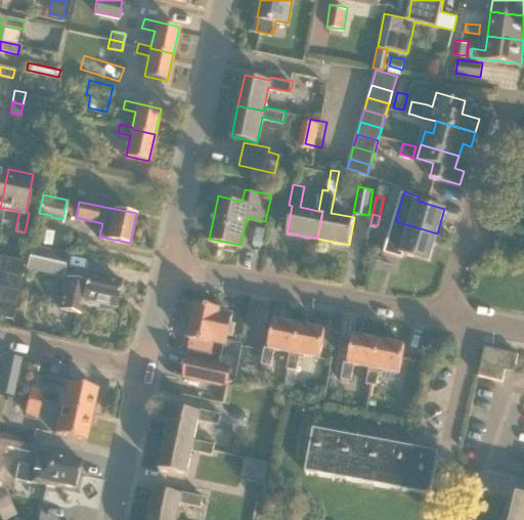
[(430,258),(437,233),(395,221),(386,250),(401,255),(403,250),(430,258)]
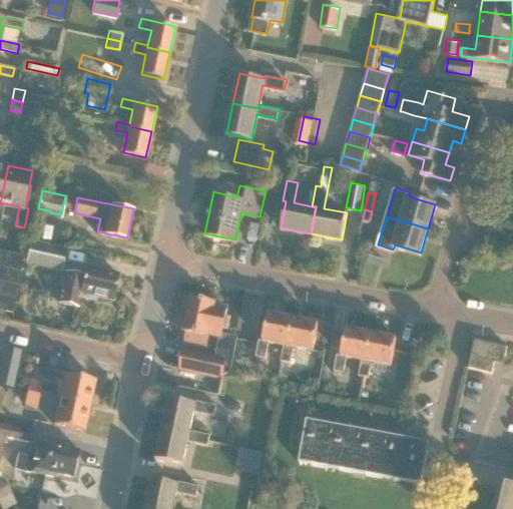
[(25,261),(62,270),(67,246),(30,237),(25,261)]
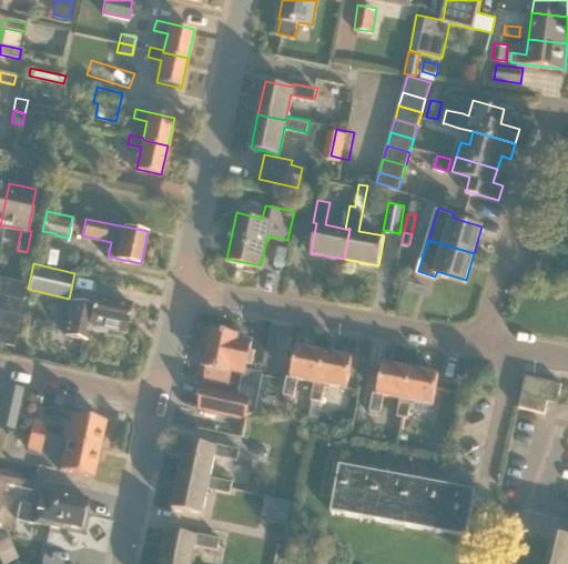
[(0,275),(0,292),(22,296),(26,281),(0,275)]
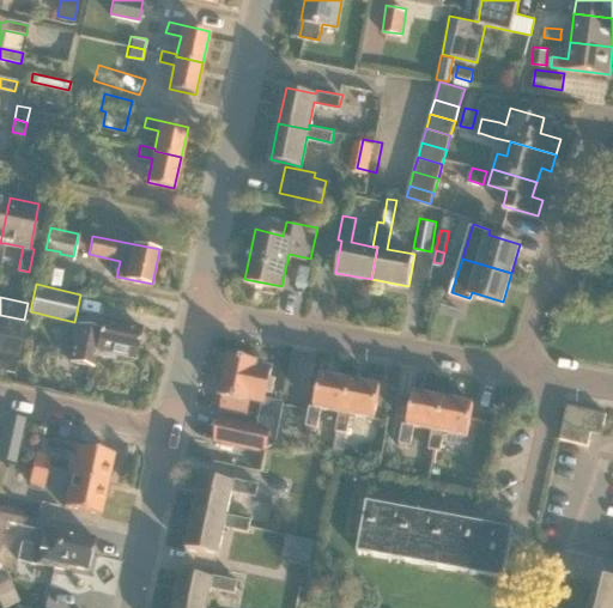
[(0,315),(0,333),(20,338),(24,320),(0,315)]
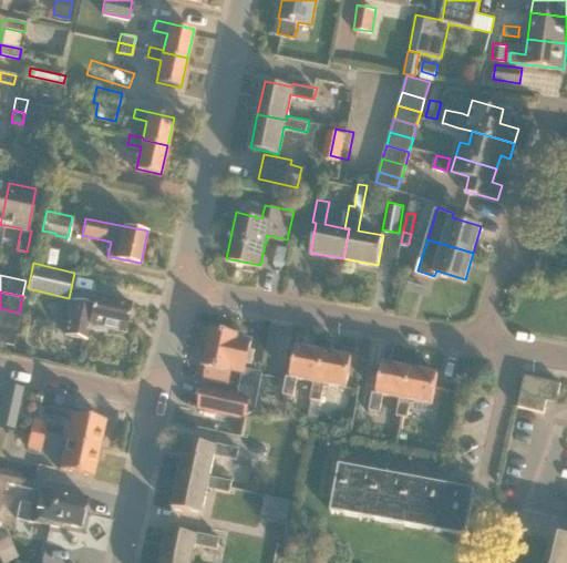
[(125,330),(132,302),(94,294),(92,303),(73,299),(65,333),(85,337),(88,327),(105,331),(106,326),(125,330)]
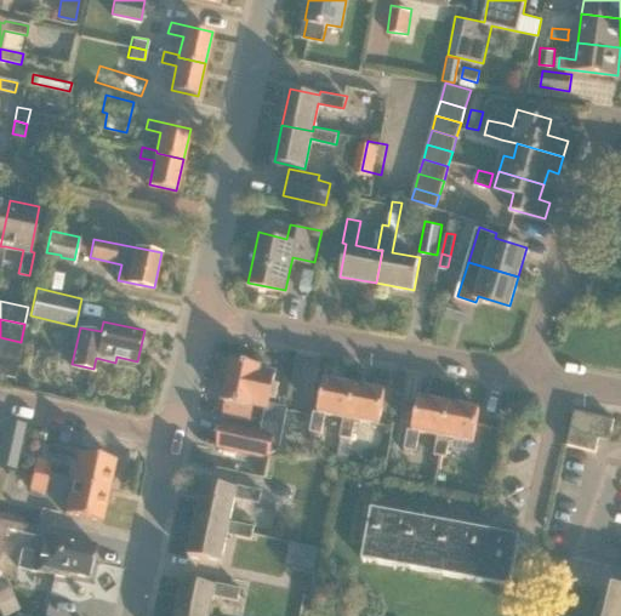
[(0,354),(18,359),(21,342),(0,337),(0,354)]
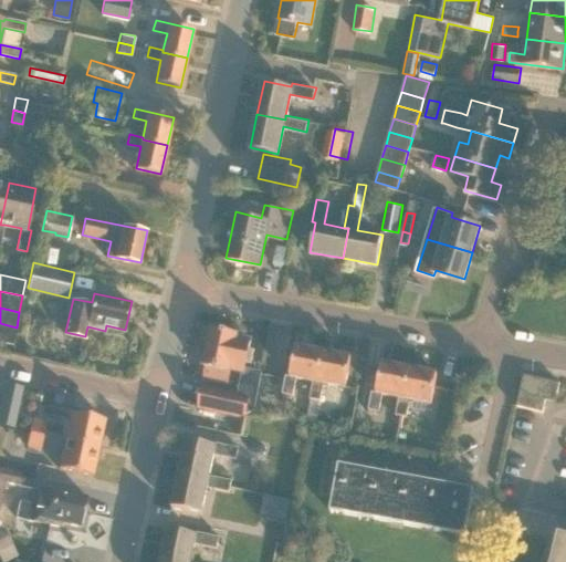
[(0,341),(12,344),(17,328),(0,323),(0,341)]
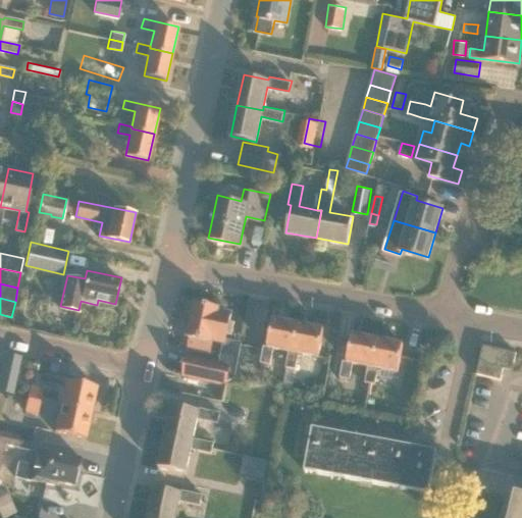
[(226,341),(231,311),(218,308),(219,306),(195,301),(188,334),(192,335),(190,347),(210,351),(212,339),(226,341)]
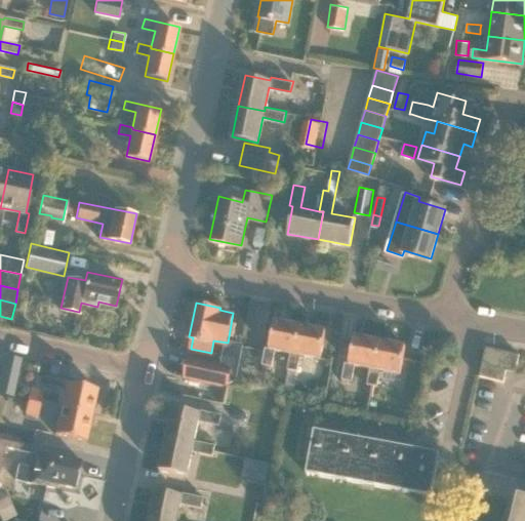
[(276,348),(290,351),(294,352),(299,325),(274,320),(269,346),(265,345),(261,362),(272,364),(276,348)]
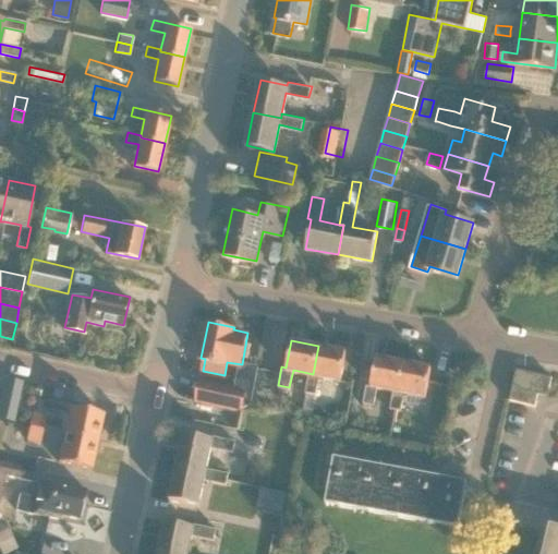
[(312,417),(316,393),(319,375),(340,380),(347,350),(318,346),(313,374),(308,373),(301,414),(312,417)]
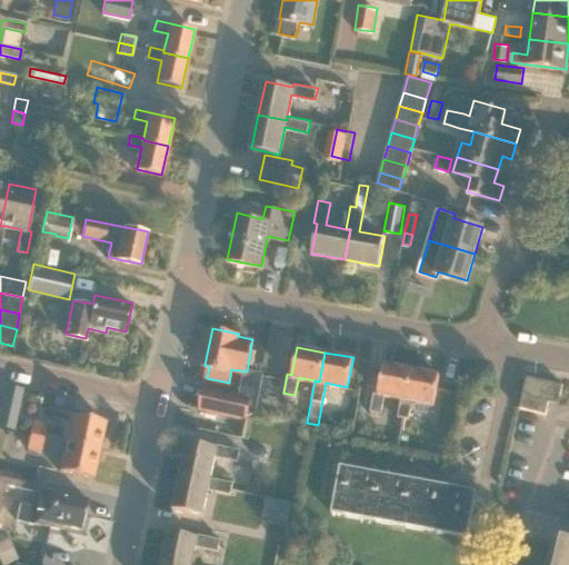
[(385,394),(401,396),(406,397),(411,368),(383,363),(378,392),(373,390),(370,409),(381,412),(385,394)]
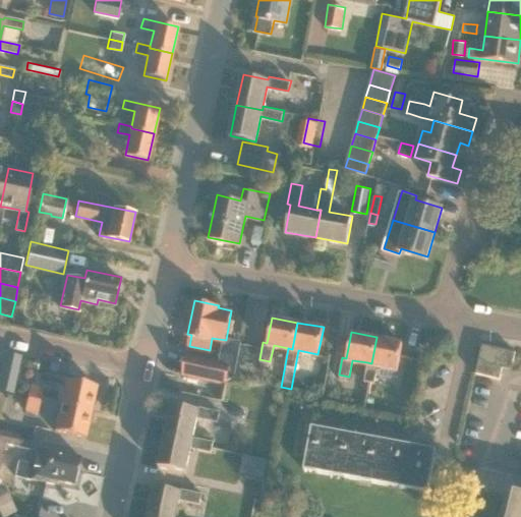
[(371,363),(367,362),(364,380),(370,381),(372,381),(373,382),(374,382),(378,364),(397,368),(402,342),(377,337),(371,363)]
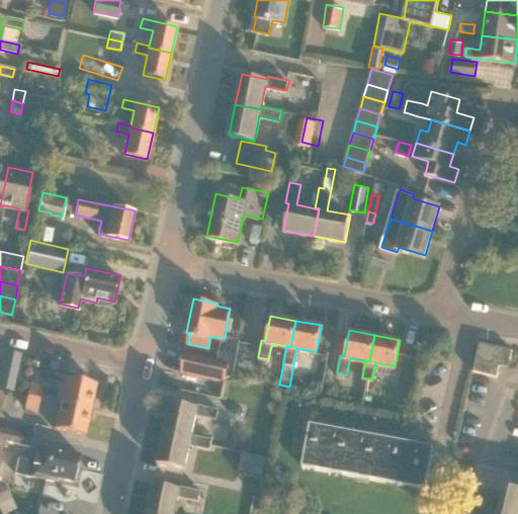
[(497,355),(509,358),(512,348),(480,341),(472,369),(496,375),(499,364),(495,363),(497,355)]
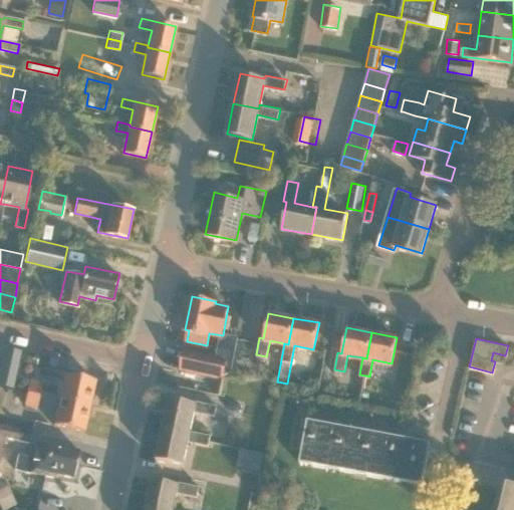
[(0,383),(13,387),(21,349),(4,345),(0,362),(0,383)]
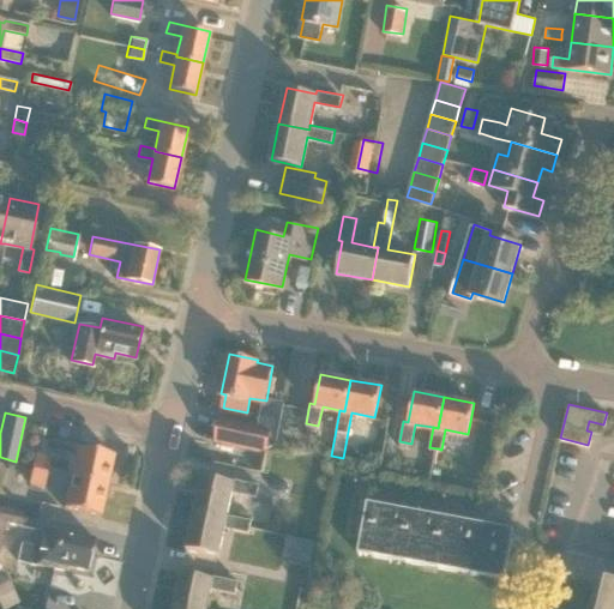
[(272,427),(220,415),(214,440),(266,452),(272,427)]
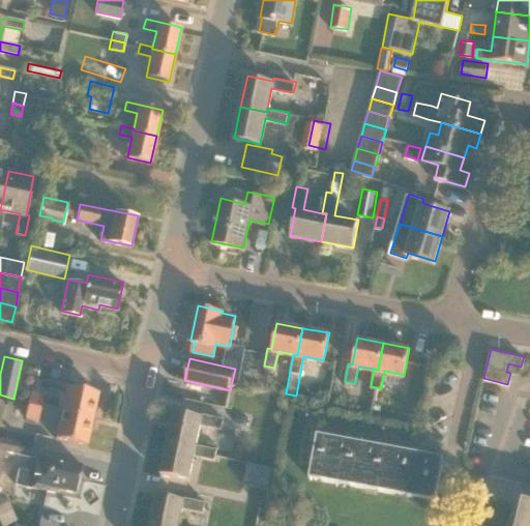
[(81,373),(59,369),(57,377),(79,382),(81,373)]
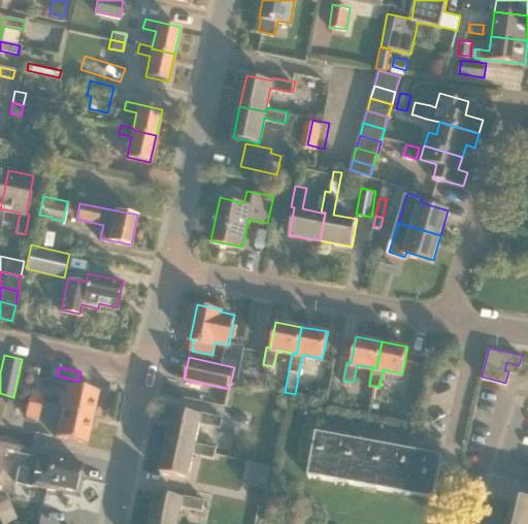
[(67,383),(61,408),(93,416),(98,389),(67,383)]
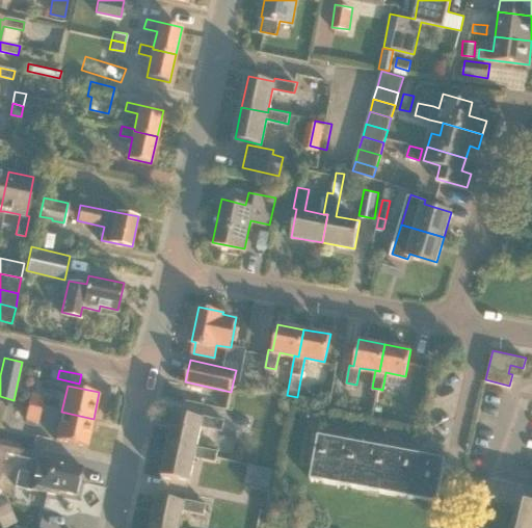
[(30,391),(27,404),(41,407),(44,393),(30,391)]
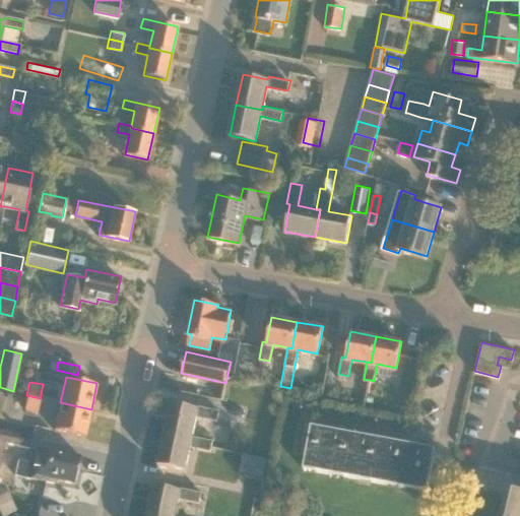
[(40,398),(26,395),(24,408),(38,411),(40,398)]
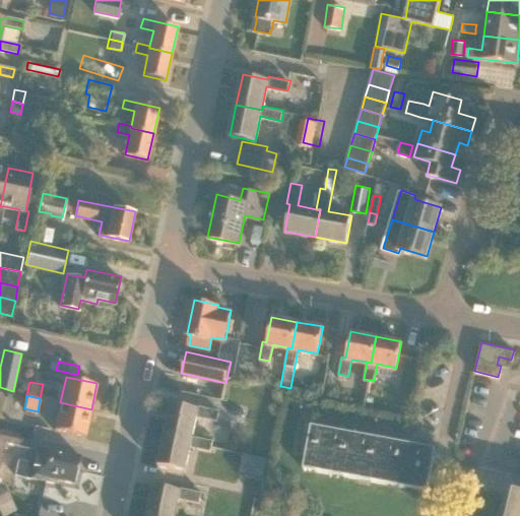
[(85,435),(91,409),(60,402),(54,428),(85,435)]
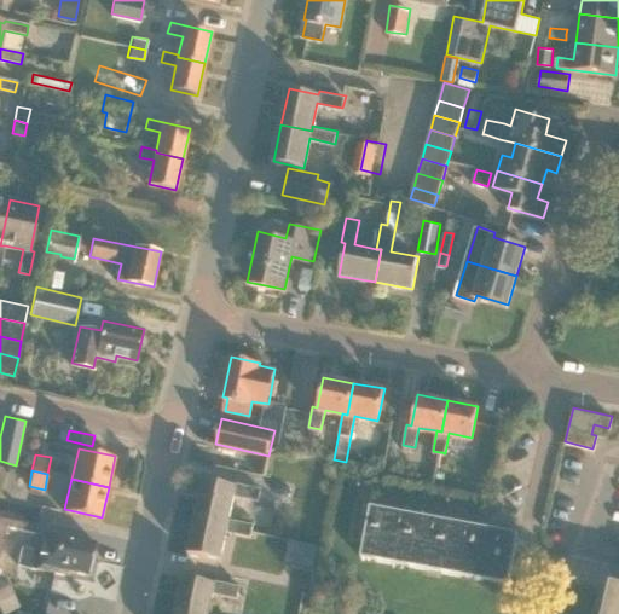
[(204,479),(196,515),(229,522),(230,516),(235,493),(260,499),(262,486),(237,481),(237,485),(204,479)]
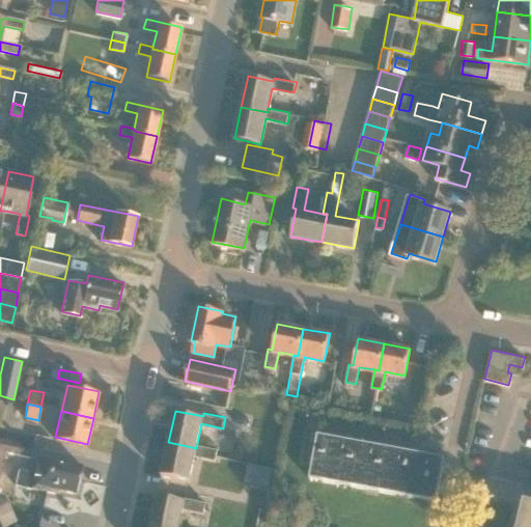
[(34,443),(0,436),(0,475),(5,450),(31,455),(34,443)]
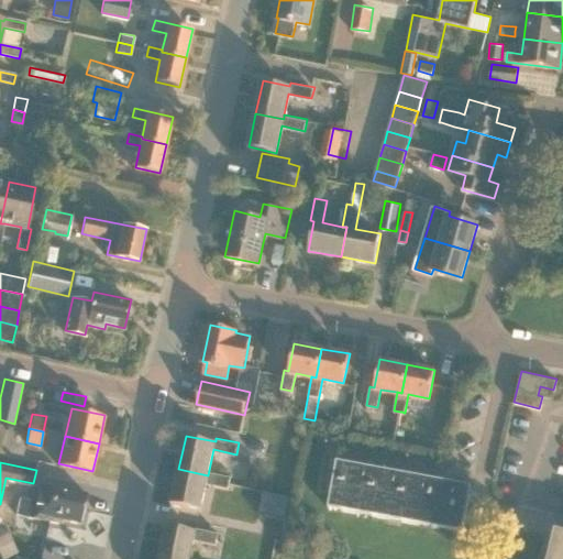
[(208,475),(178,469),(172,503),(200,510),(207,482),(214,484),(213,489),(232,492),(233,488),(231,488),(232,475),(209,470),(208,475)]
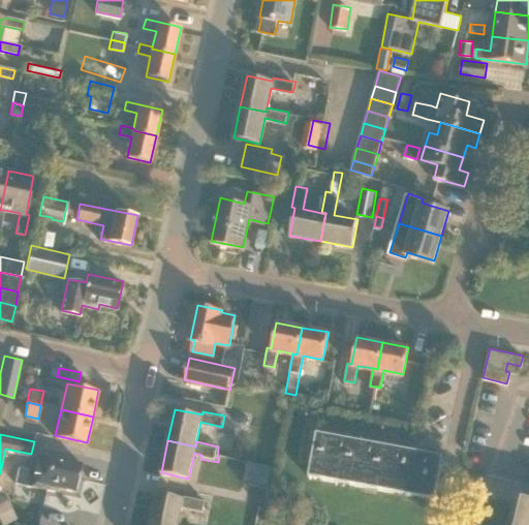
[(14,482),(57,491),(58,486),(76,490),(83,463),(37,453),(34,469),(19,466),(14,482)]
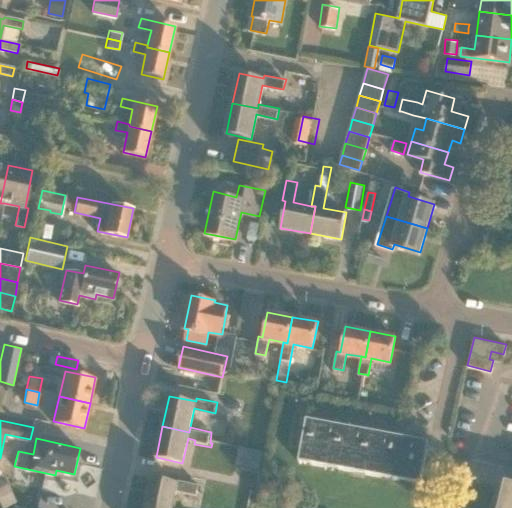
[(0,479),(0,500),(5,500),(6,505),(21,501),(14,476),(0,479)]
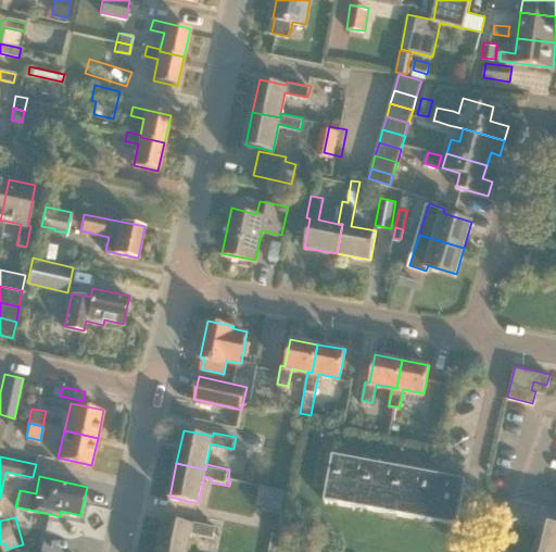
[(165,517),(158,551),(163,551),(187,551),(192,532),(215,537),(217,525),(194,521),(193,524),(165,517)]
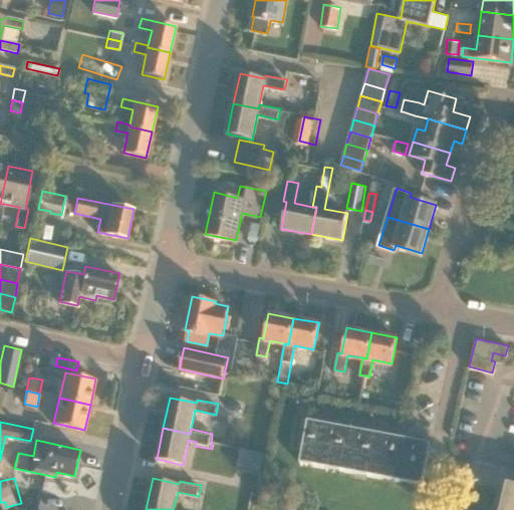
[(513,509),(513,484),(507,483),(500,509),(513,509)]
